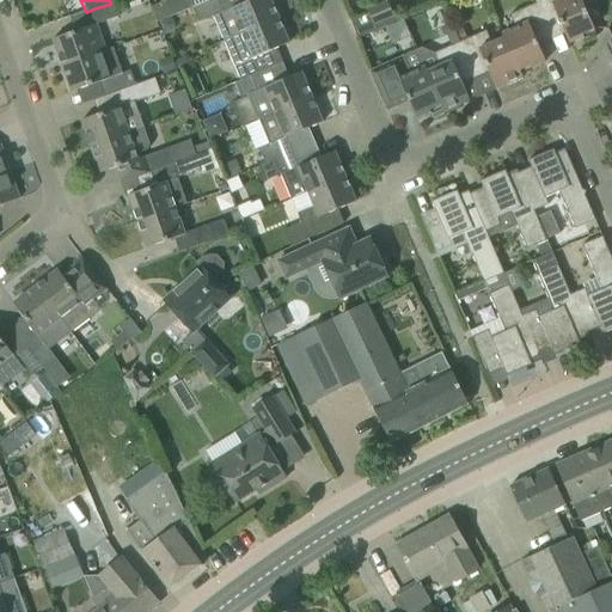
[(167,0),(150,7),(155,23),(159,23),(163,20),(171,17),(193,8),(189,0),(167,0)]
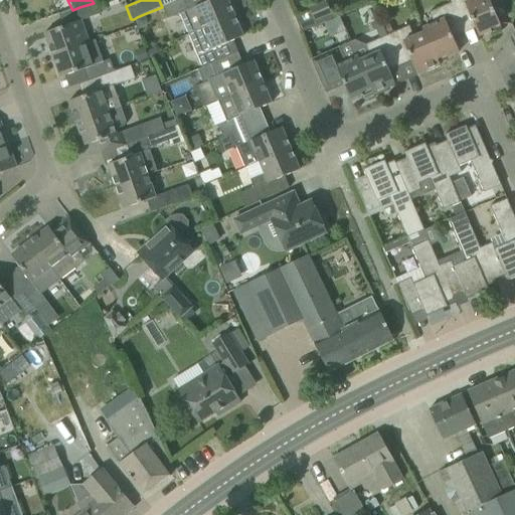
[(179,14),(187,34),(202,28),(202,29),(234,15),(227,0),(211,0),(193,8),(187,11),(182,0),(177,0),(162,7),(167,19),(179,14)]
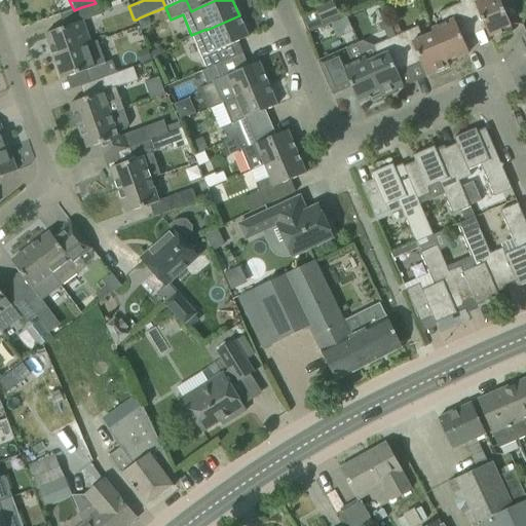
[(457,0),(459,3),(460,3),(468,23),(480,17),(489,37),(501,32),(500,30),(511,25),(499,0),(457,0)]
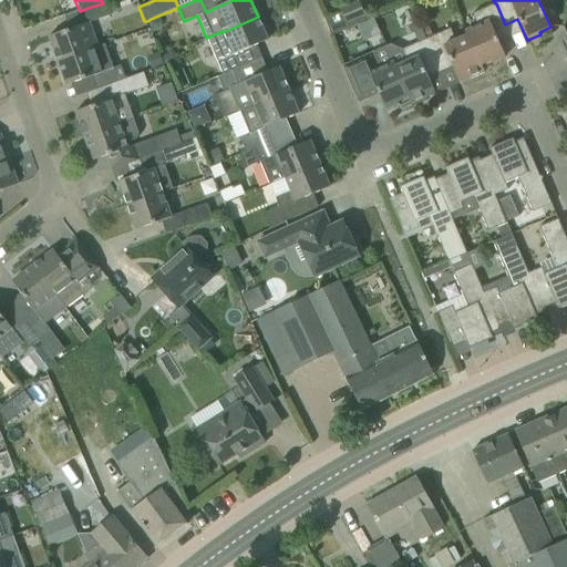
[(338,10),(344,24),(364,17),(358,1),(338,10)]
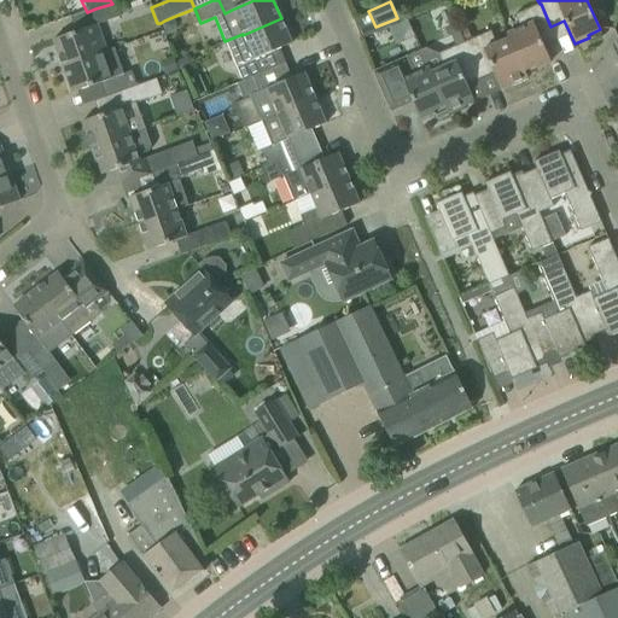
[(112,4),(95,9),(101,23),(121,17),(115,3),(112,4)]
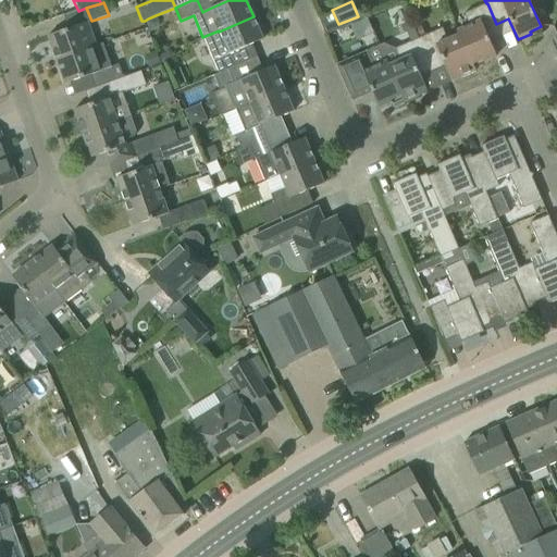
[(455,31),(457,35),(459,34),(472,64),(482,60),(483,62),(496,57),(487,36),(499,31),(496,24),(487,3),(486,3),(463,14),(468,24),(455,31)]
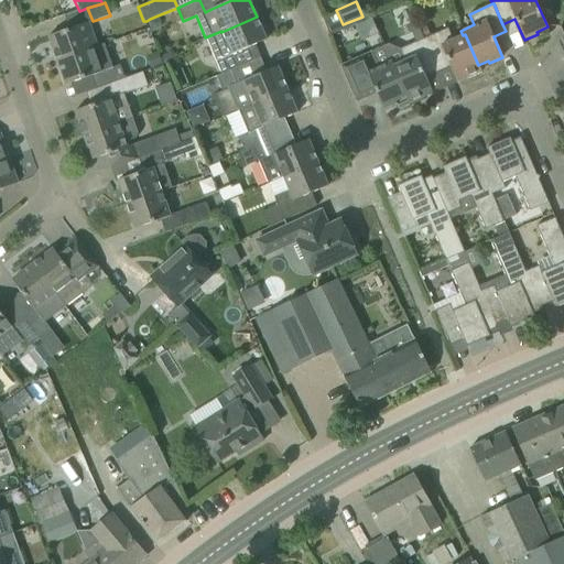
[(150,19),(147,21),(151,32),(158,29),(161,22),(158,15),(150,19)]
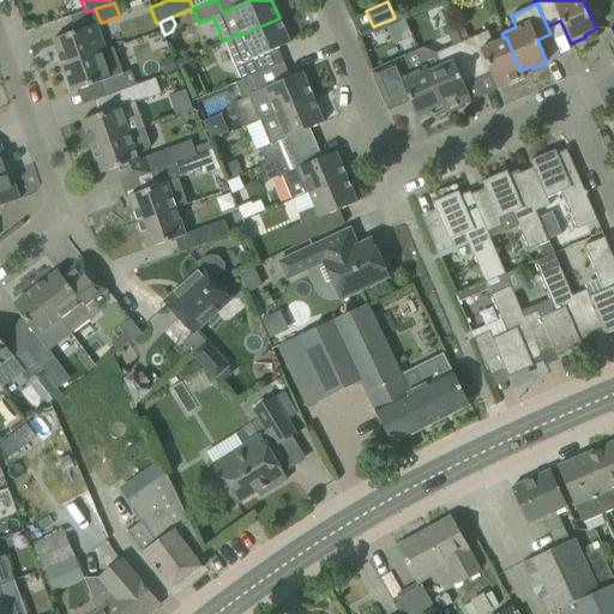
[(223,41),(241,82),(250,78),(251,78),(283,64),(277,49),(289,44),(280,18),(241,35),(241,34),(223,41)]
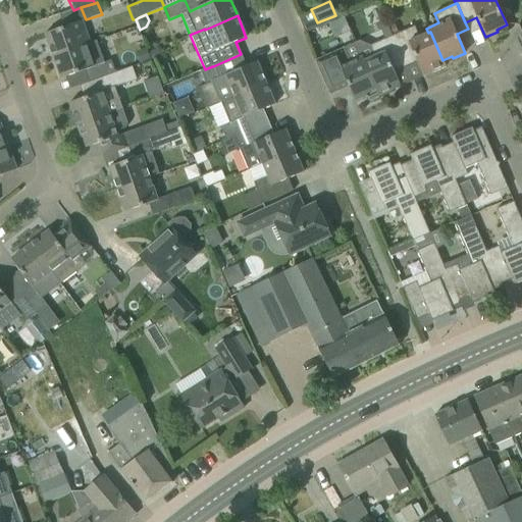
[(343,17),(335,20),(340,31),(347,28),(343,17)]
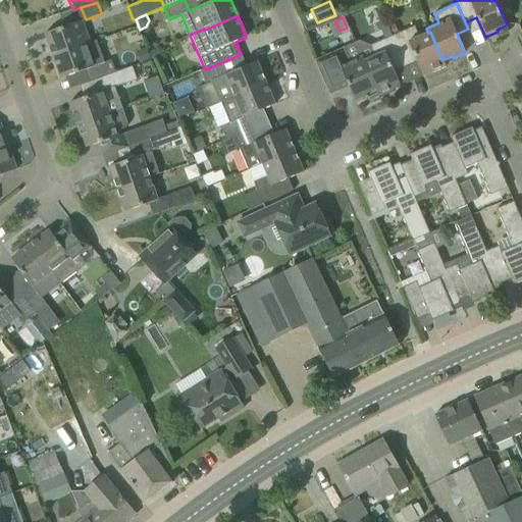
[(45,34),(52,56),(91,43),(83,20),(45,34)]
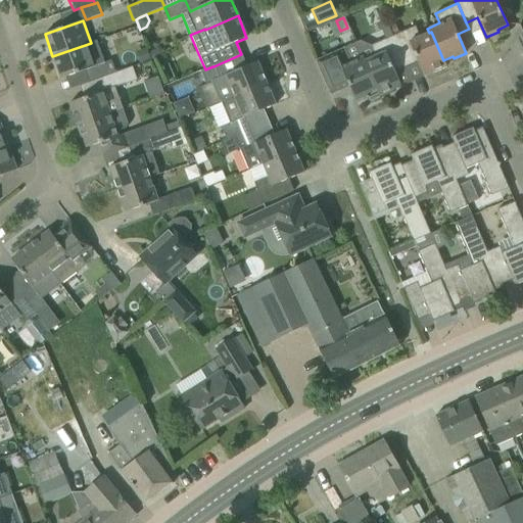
[(394,26),(389,28),(393,36),(398,34),(394,26)]
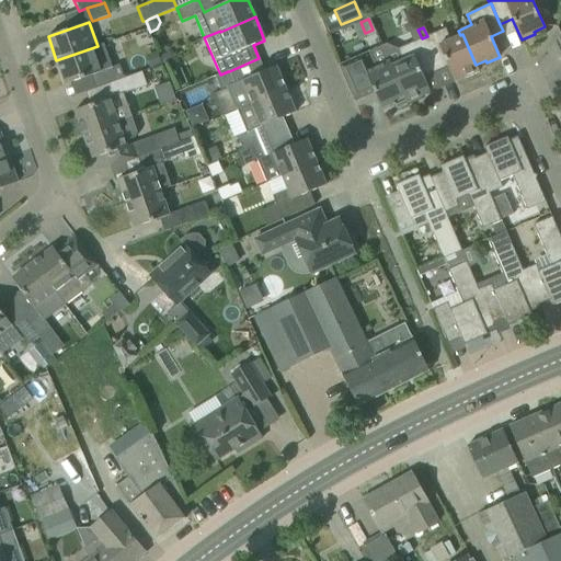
[(427,36),(422,38),(434,66),(446,61),(455,82),(479,71),(476,65),(462,34),(460,35),(449,39),(445,29),(427,36)]
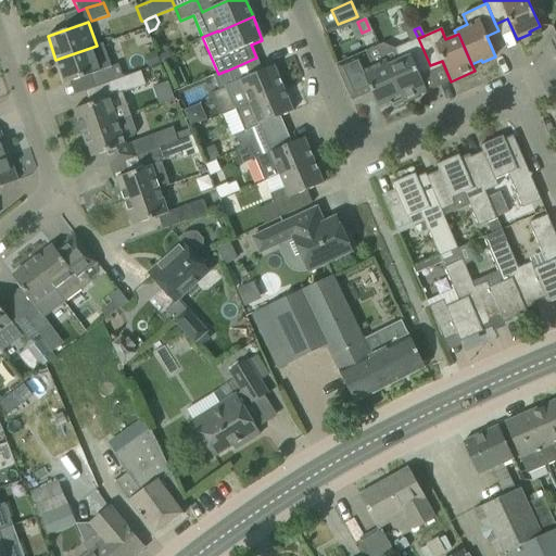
[(383,45),(379,46),(386,62),(401,96),(400,96),(402,102),(426,91),(417,71),(430,65),(418,38),(394,49),(383,45)]
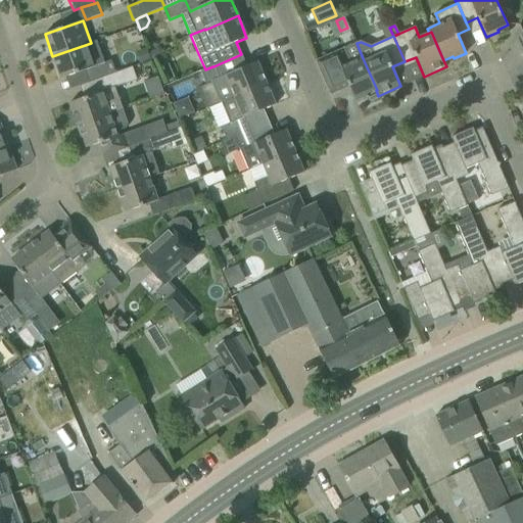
[(89,83),(105,77),(114,74),(110,61),(103,63),(95,41),(91,43),(52,56),(60,79),(84,70),(89,83)]
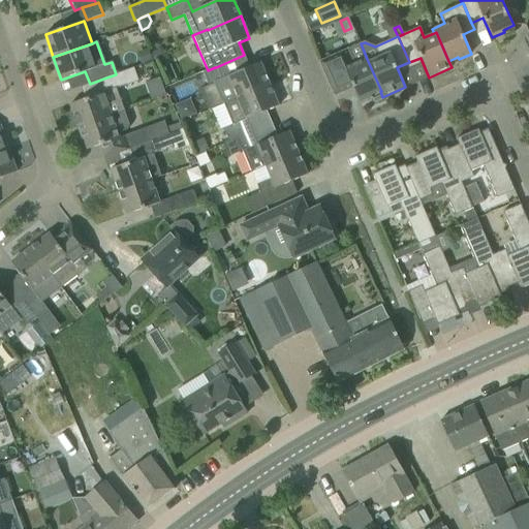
[(381,91),(367,59),(361,43),(345,51),(327,59),(320,61),(319,61),(335,97),(353,89),(360,102),(372,97),(371,95),(380,91),(381,91)]
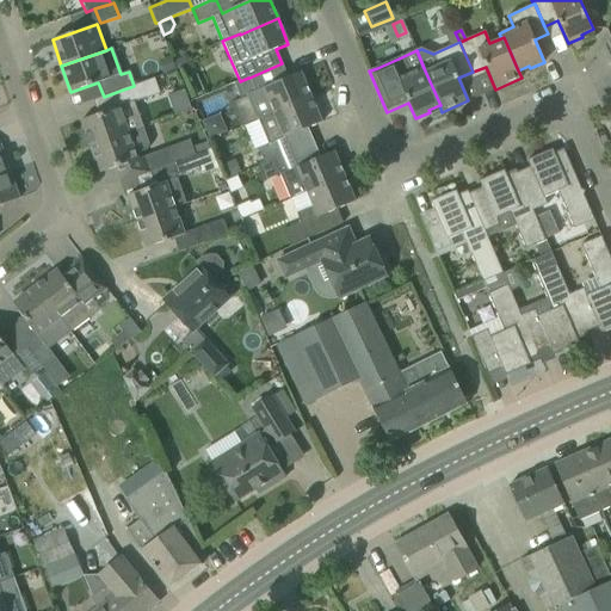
[(172,57),(160,61),(165,74),(176,71),(172,57)]
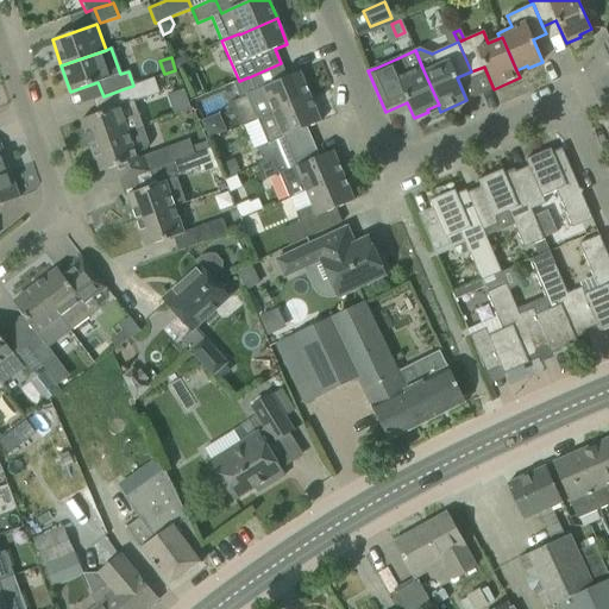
[(183,58),(174,62),(179,74),(187,69),(183,58)]
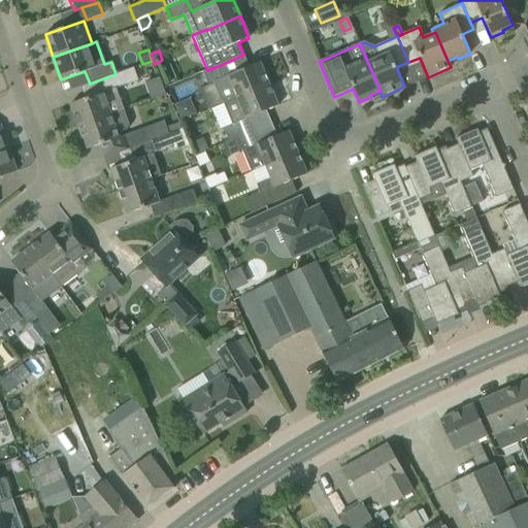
[(221,104),(223,104),(268,85),(260,63),(221,79),(216,67),(215,67),(207,70),(202,72),(207,86),(212,84),(221,104)]
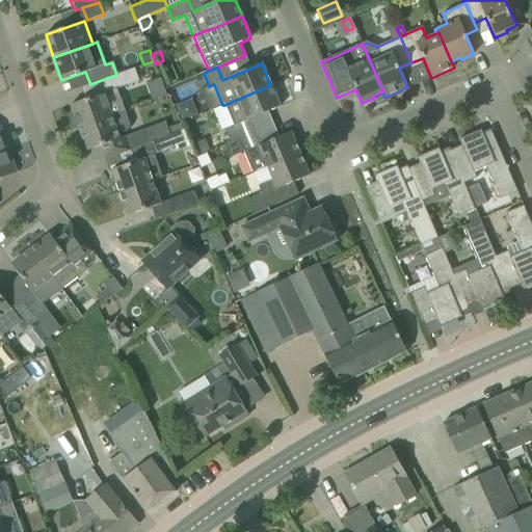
[(71,105),(79,128),(124,111),(115,89),(139,81),(135,69),(116,75),(107,78),(111,90),(71,105)]
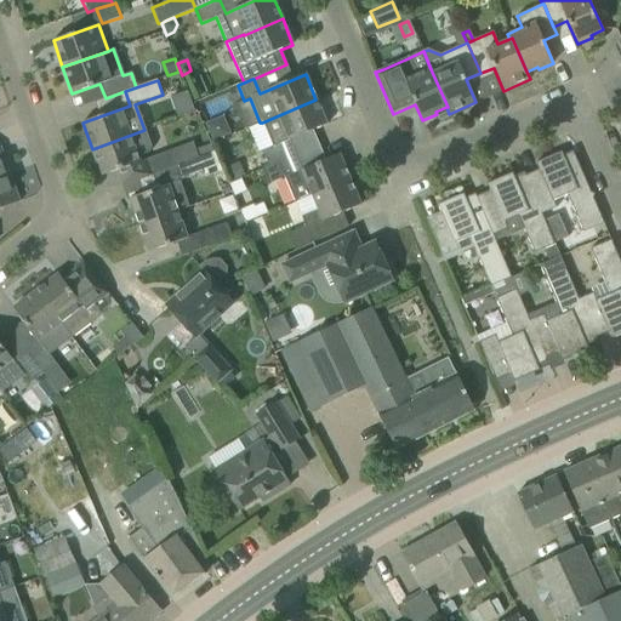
[(315,100),(262,123),(273,148),(262,152),(265,158),(268,166),(288,159),(281,144),(305,135),(326,125),(315,100)]
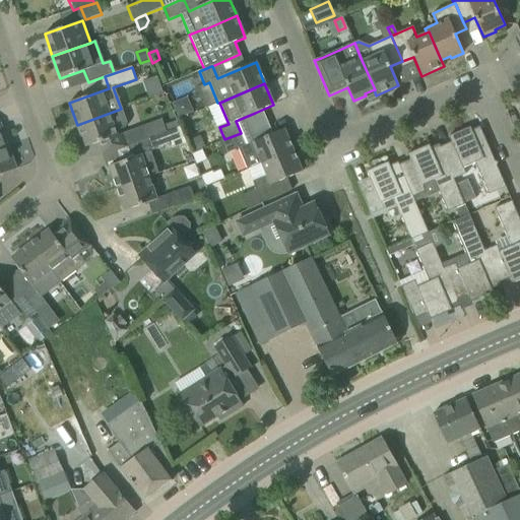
[(121,109),(77,125),(84,147),(98,143),(103,155),(126,147),(122,134),(117,136),(116,131),(125,128),(126,124),(121,109)]
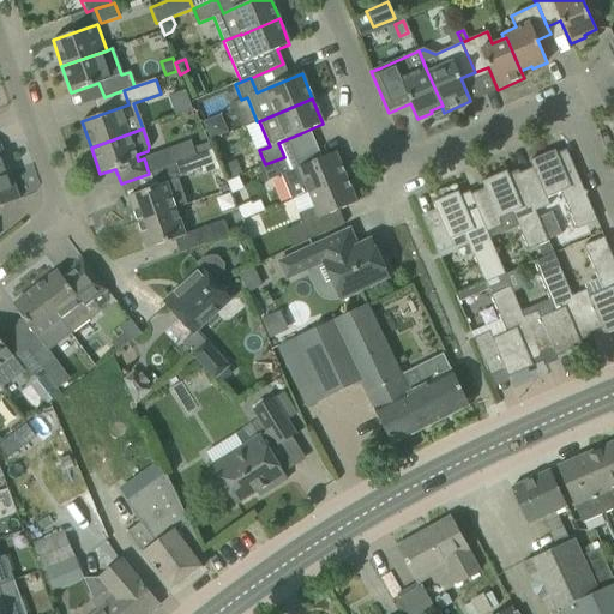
[(149,174),(151,173),(160,169),(196,156),(190,142),(144,158),(149,174)]
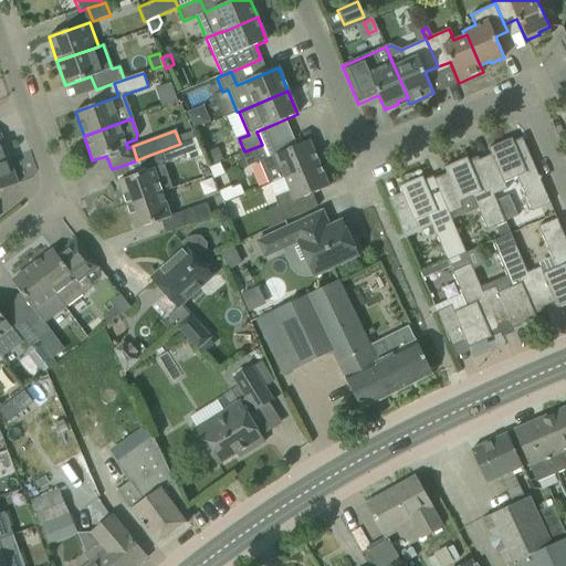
[(492,159),(481,165),(480,165),(493,196),(506,190),(504,184),(516,178),(532,212),(551,205),(541,180),(542,177),(538,176),(523,142),(514,145),(512,138),(488,148),(492,159)]
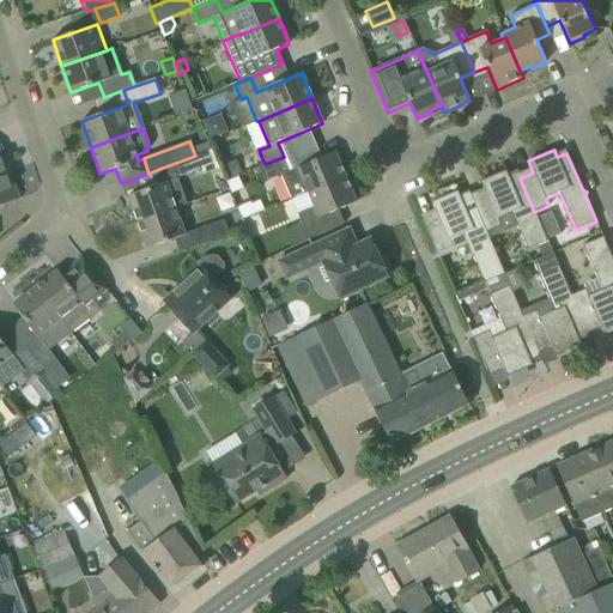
[(280,176),(291,201),(345,177),(335,152),(290,171),(284,157),(265,164),(259,167),(260,167),(265,182),(280,176)]
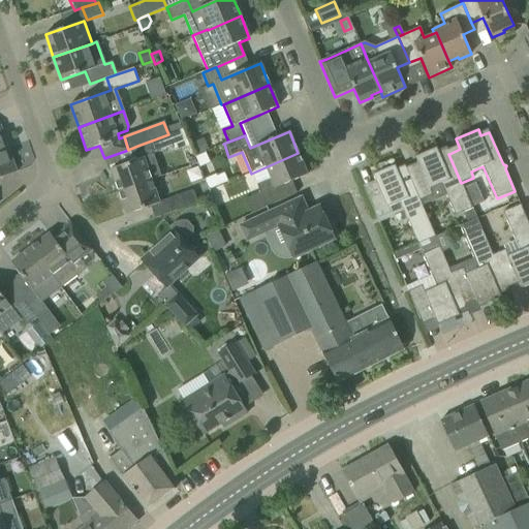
[(111,169),(119,192),(152,181),(161,177),(154,155),(173,147),(168,134),(137,146),(130,149),(134,161),(111,169)]
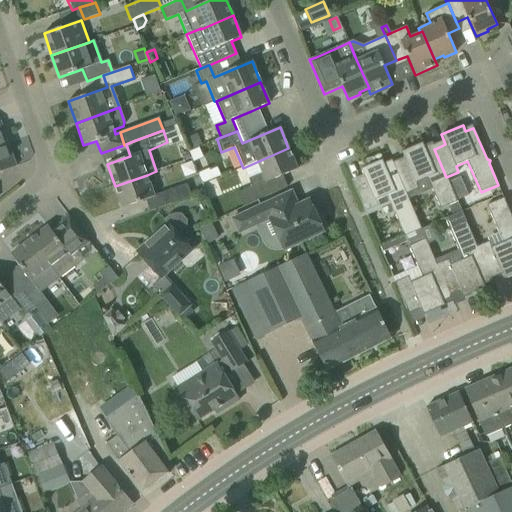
[(196,135),(185,139),(190,151),(201,146),(196,135)]
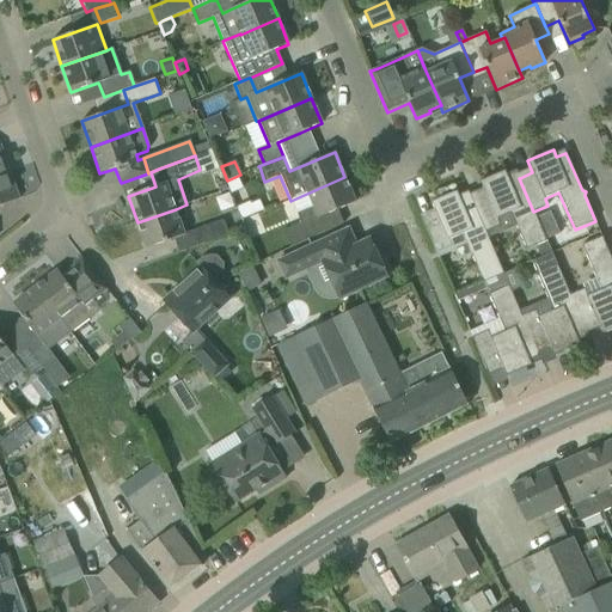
[(484,193),(471,199),(485,232),(499,226),(496,220),(510,214),(526,250),(545,242),(533,212),(519,178),(520,178),(516,170),(515,171),(516,175),(508,178),(505,171),(479,182),(484,193)]
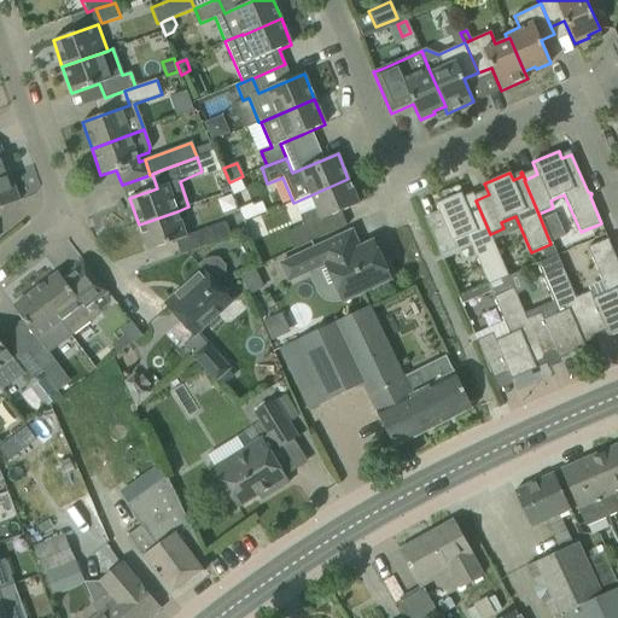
[(10,174),(0,176),(0,208),(19,202),(10,174)]
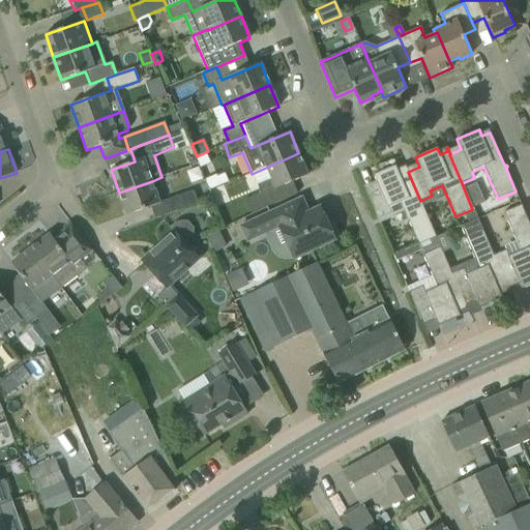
[(298,153),(252,174),(266,208),(274,204),(269,192),(307,175),(298,153)]
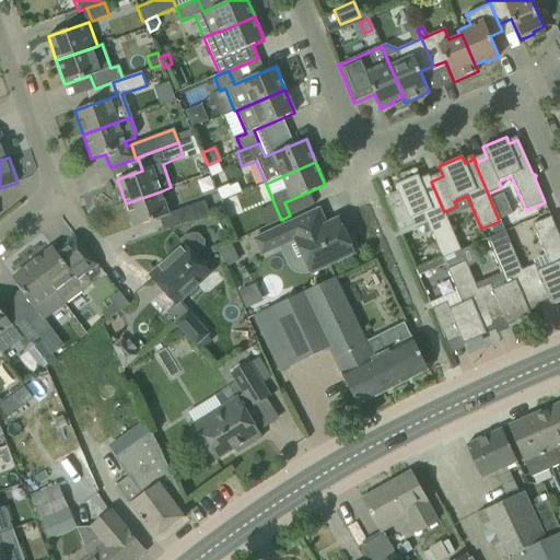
[(444,212),(431,182),(428,175),(427,175),(429,178),(421,182),(418,175),(395,185),(399,196),(386,201),(399,232),(412,225),(410,220),(422,214),(427,225),(441,259),(461,251),(443,212),(444,212)]
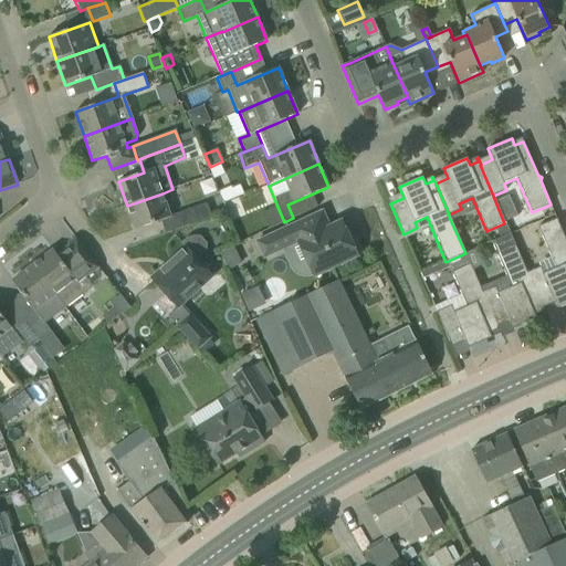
[(231,187),(219,192),(223,205),(244,196),(240,185),(232,189),(231,187)]
